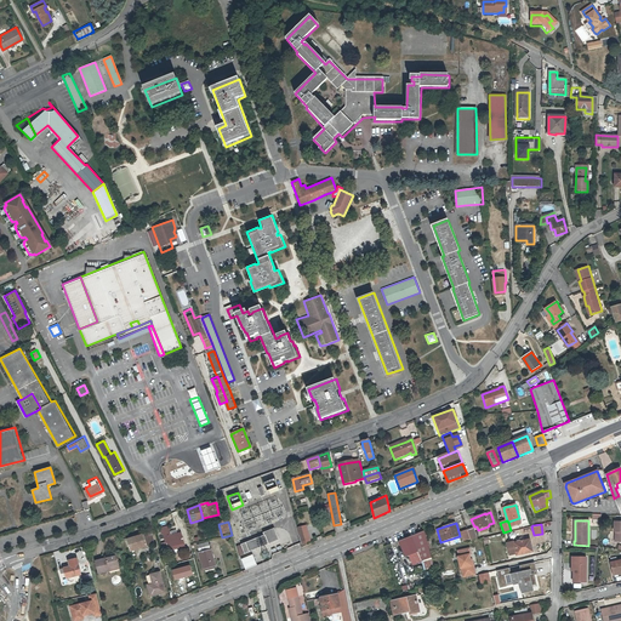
[(241,554),(278,540),(273,528),(260,534),(261,535),(237,545),(241,554)]
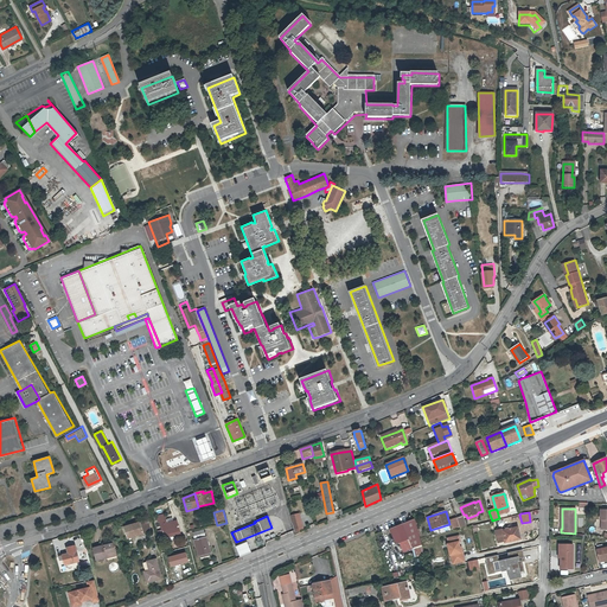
[(460,528),(458,518),(457,517),(451,519),(453,529),(460,528)]
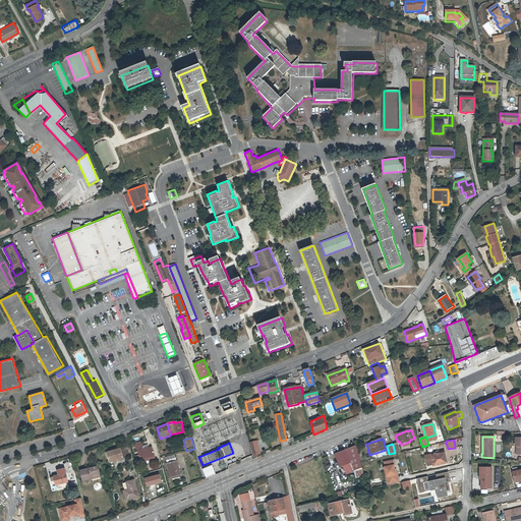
[(398,444),(393,445),(395,453),(395,455),(401,453),(398,444)]
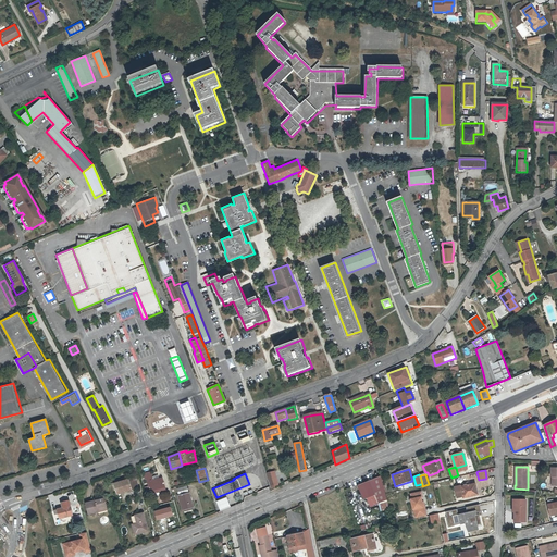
[(381,477),(359,485),(364,499),(368,497),(371,504),(378,500),(379,502),(387,497),(385,491),(381,477)]
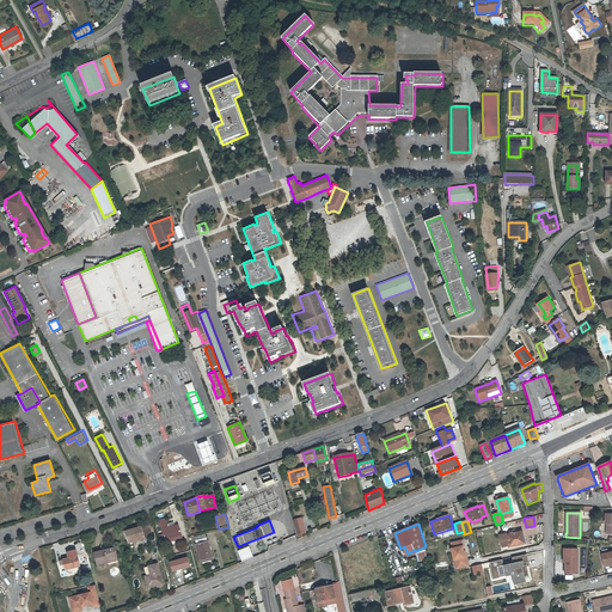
[(148,525),(126,532),(128,543),(152,537),(148,525)]
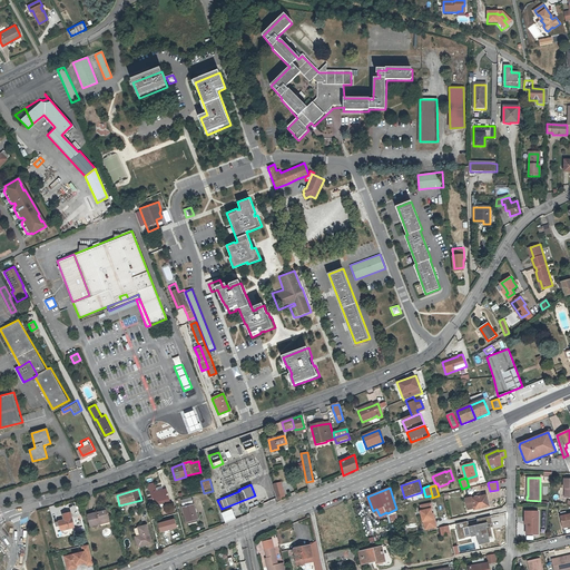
[(156,489),(150,490),(154,507),(168,503),(167,495),(168,495),(167,490),(157,492),(156,489)]
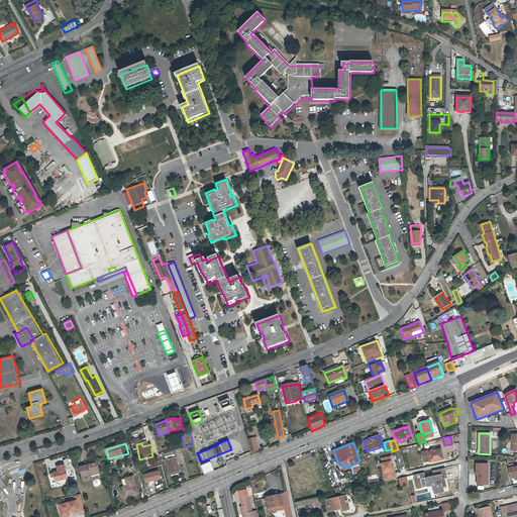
[(249,445),(252,454),(256,453),(255,450),(259,449),(256,443),(249,445)]
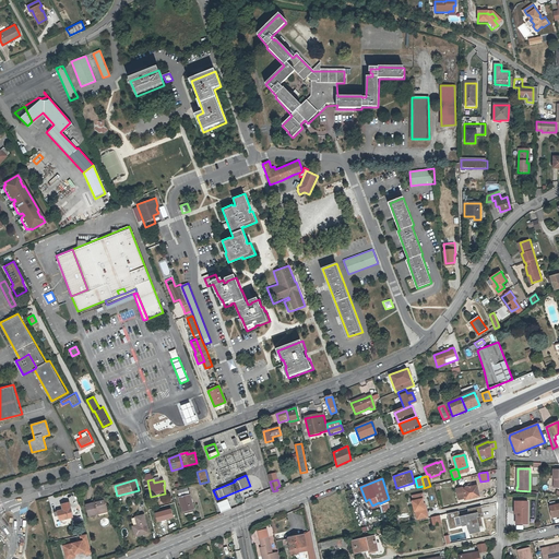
[(464,488),(463,489),(465,498),(473,497),(473,498),(479,497),(477,486),(464,488)]
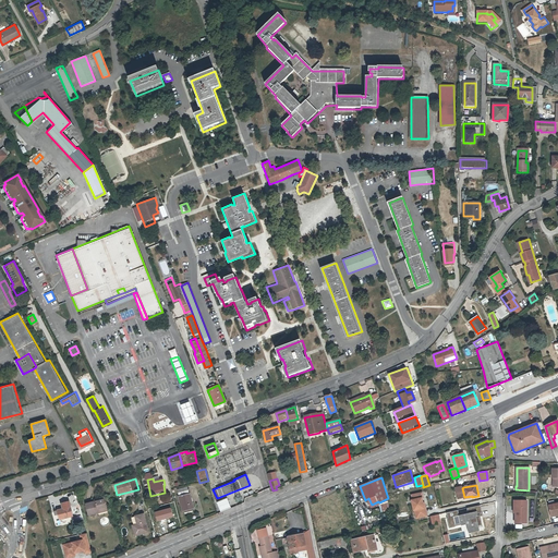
[(187,490),(178,493),(182,511),(193,509),(187,490)]
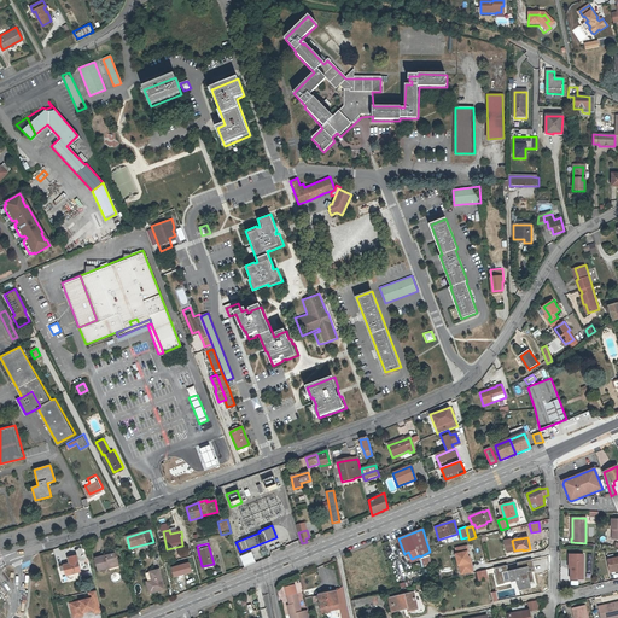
[(474,573),(472,564),(471,564),(470,558),(468,553),(470,553),(468,547),(456,549),(458,554),(456,555),(459,566),(460,566),(462,576),(474,573)]
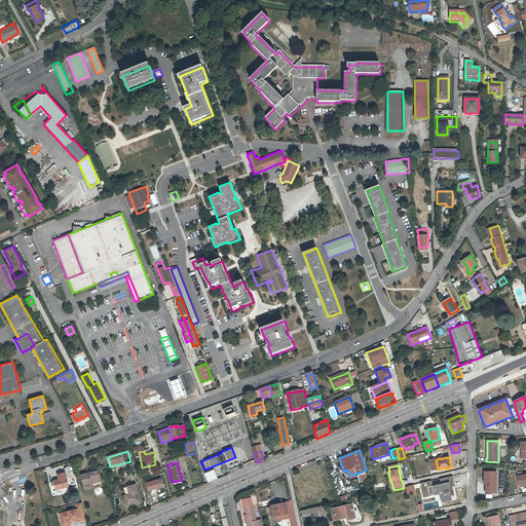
[(91,472),(94,481),(101,480),(98,470),(91,472)]
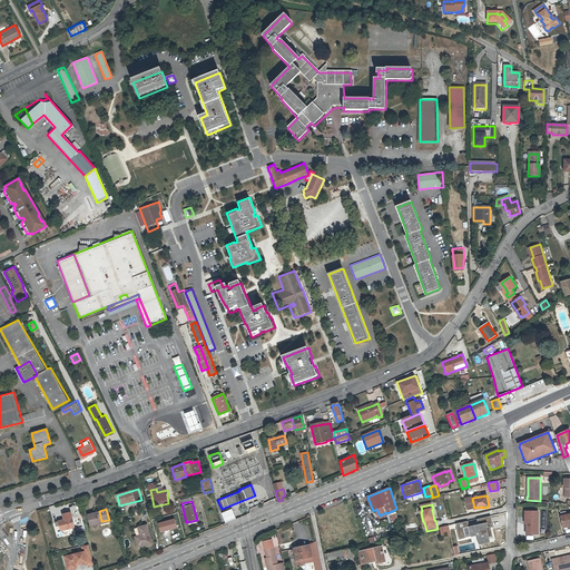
[(224,522),(235,518),(231,509),(220,512),(224,522)]
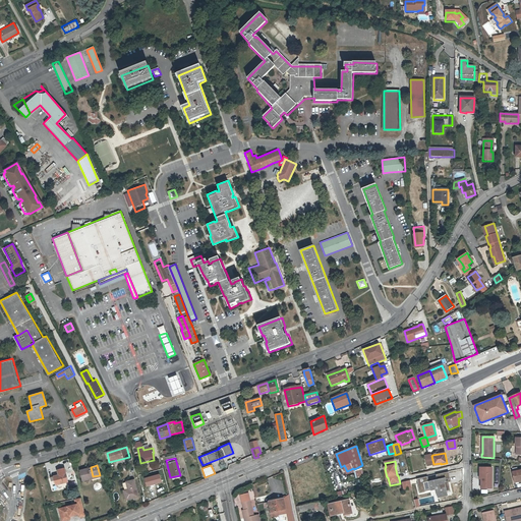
[(83,481),(92,479),(92,477),(93,476),(91,467),(89,467),(89,468),(80,471),(83,481)]
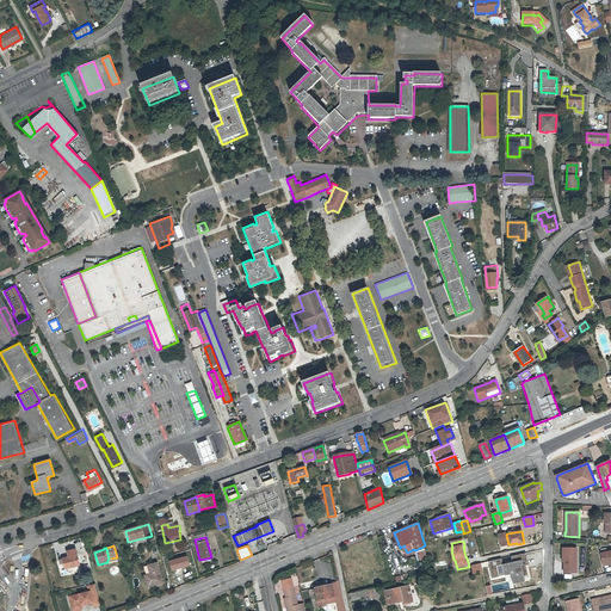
[(62,560),(63,565),(65,569),(79,566),(74,550),(67,553),(68,559),(62,560)]
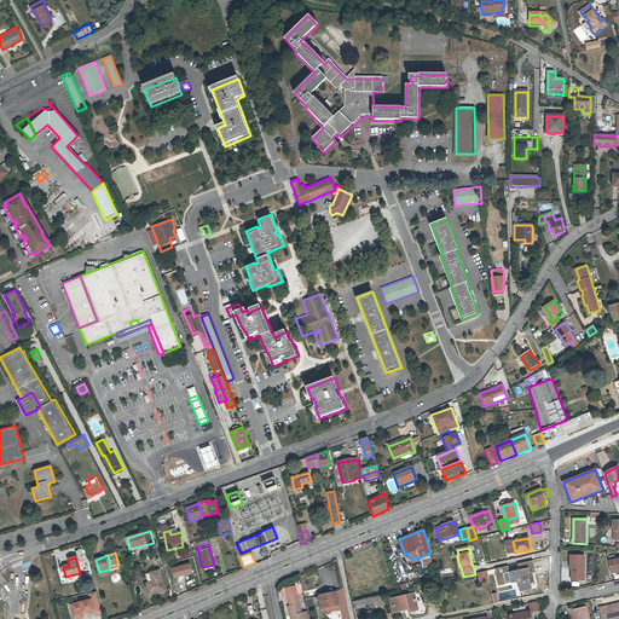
[(618,568),(618,559),(608,561),(611,571),(618,568)]
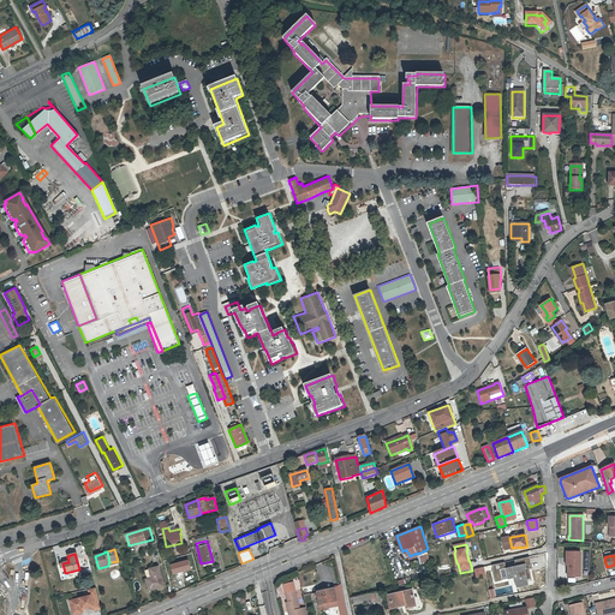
[(88,556),(78,559),(81,567),(90,565),(88,556)]
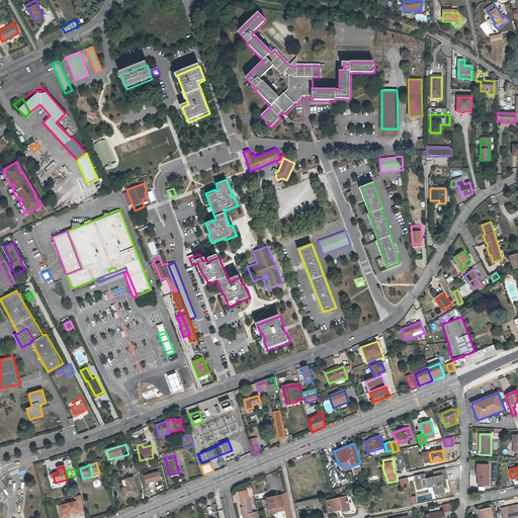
[(489,486),(490,469),(479,469),(479,486),(489,486)]
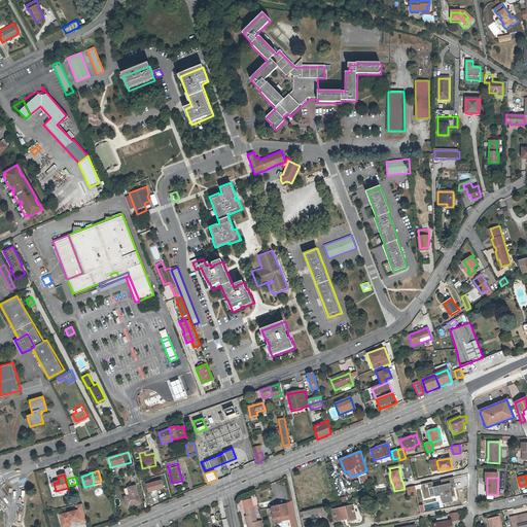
[(451,483),(428,488),(430,496),(441,494),(443,504),(453,501),(450,488),(452,487),(451,483)]
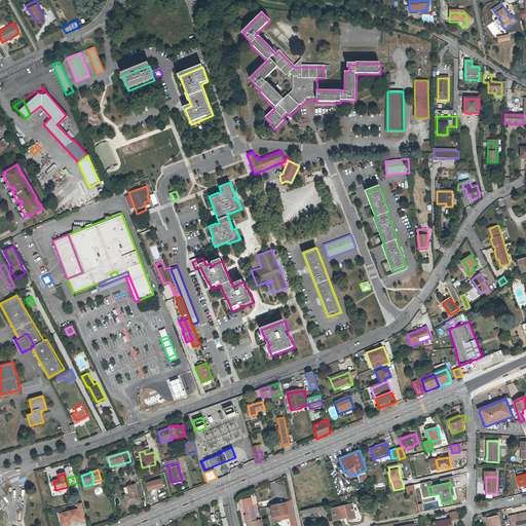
[(137,484),(127,487),(129,494),(125,496),(128,505),(142,502),(137,484)]
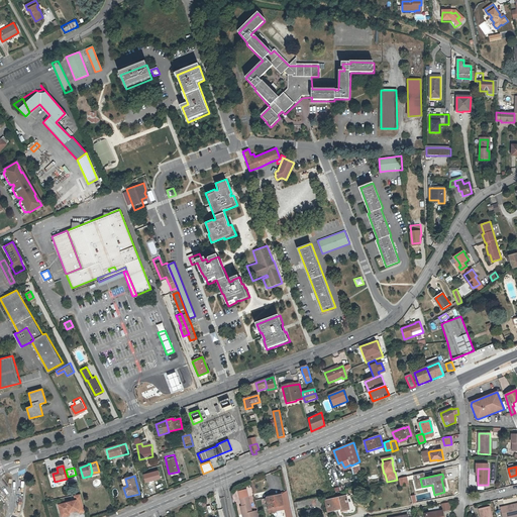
[(400,479),(401,486),(409,485),(408,478),(404,478),(400,479)]
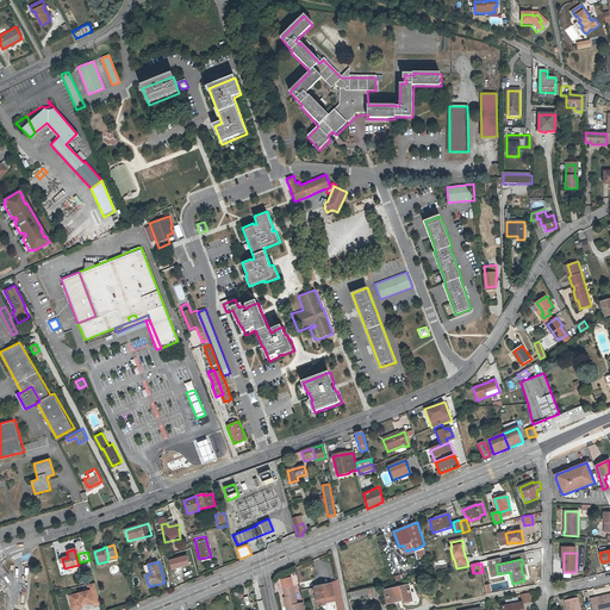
[(337,602),(343,601),(338,579),(332,584),(335,597),(337,602)]
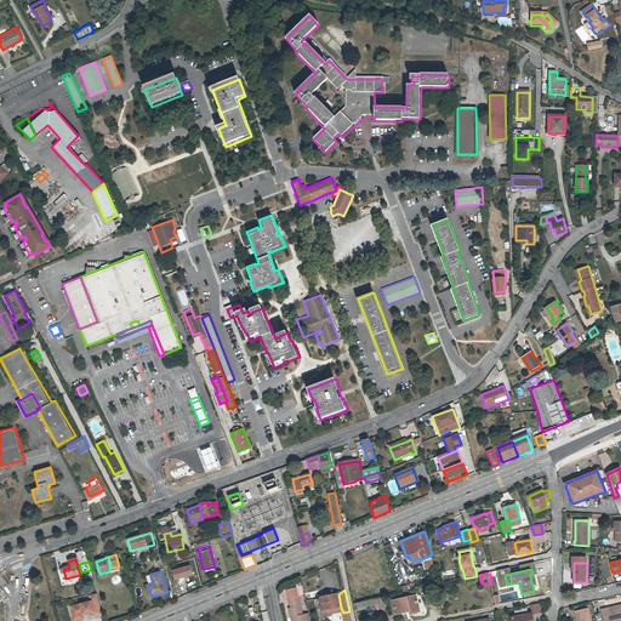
[(90,602),(69,607),(73,620),(78,620),(84,620),(83,617),(92,615),(96,617),(102,616),(96,594),(89,597),(90,602)]
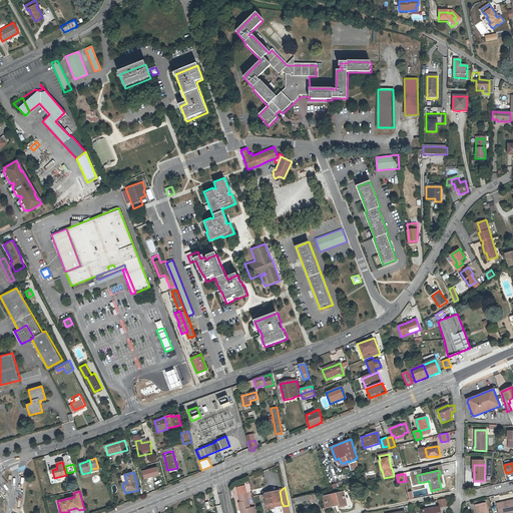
[(280,491),(266,494),(268,505),(280,502),(282,502),(280,491)]
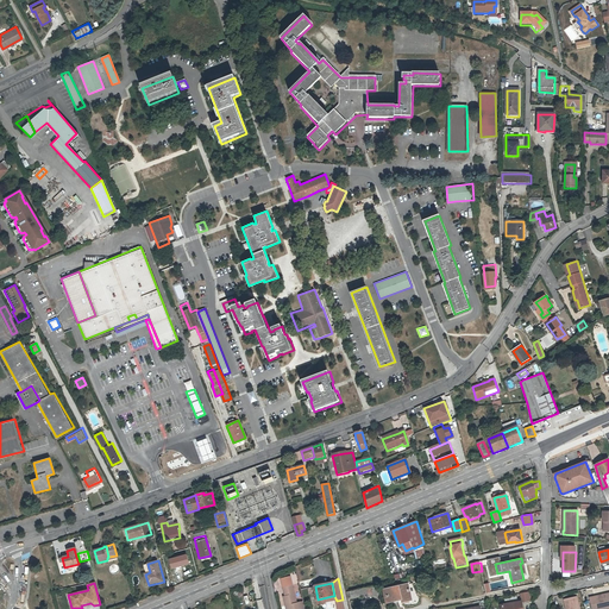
[(408,585),(385,590),(388,604),(402,601),(402,603),(412,601),(408,585)]
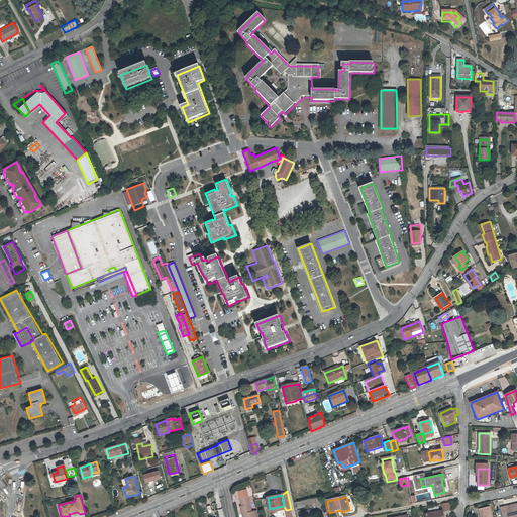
[(255,516),(254,512),(252,512),(249,500),(246,501),(245,498),(241,499),(243,506),(241,507),(243,515),(245,514),(245,516),(255,516)]
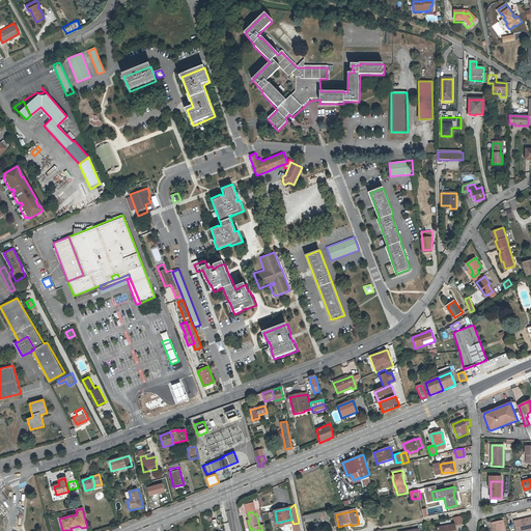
[(323,516),(322,511),(303,515),(304,521),(323,516)]
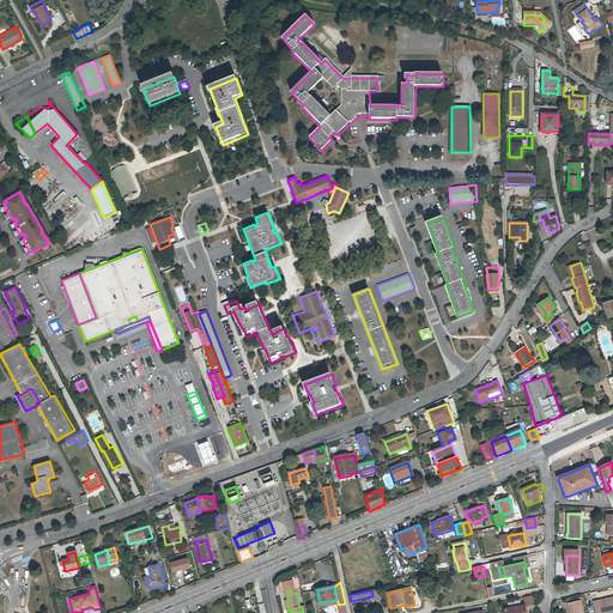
[(612,599),(599,604),(599,601),(594,602),(595,612),(608,612),(612,612),(612,599)]
